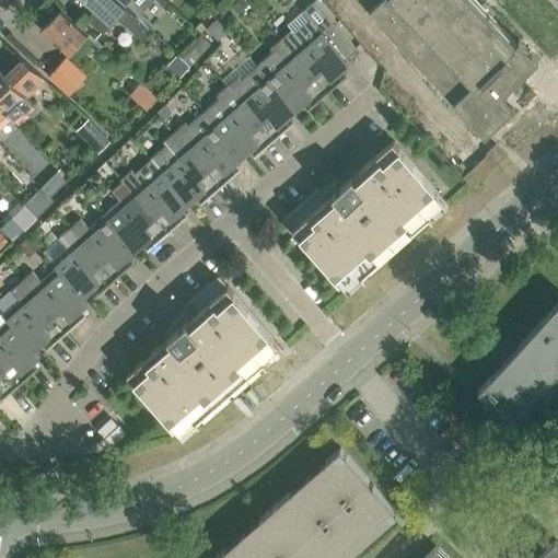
[(148,28),(115,0),(81,0),(93,11),(85,20),(101,34),(115,18),(139,38),(148,28)]
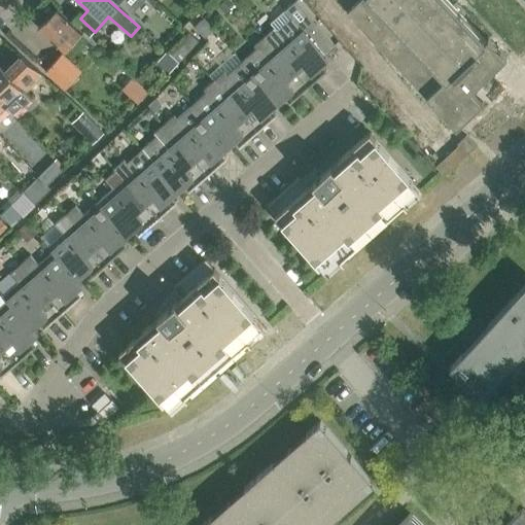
[(114,0),(131,15),(145,0),(114,0)]
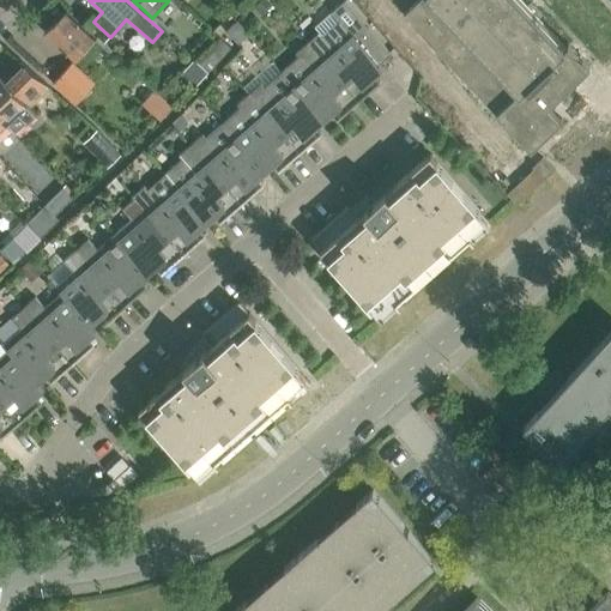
[(435,0),(416,18),(448,53),(443,58),(496,114),(479,129),(531,185),(540,175),(534,169),(551,153),(557,159),(576,141),(570,135),(587,120),(593,126),(610,109),(605,103),(610,97),(610,86),(537,7),(532,12),(520,0),(435,0)]
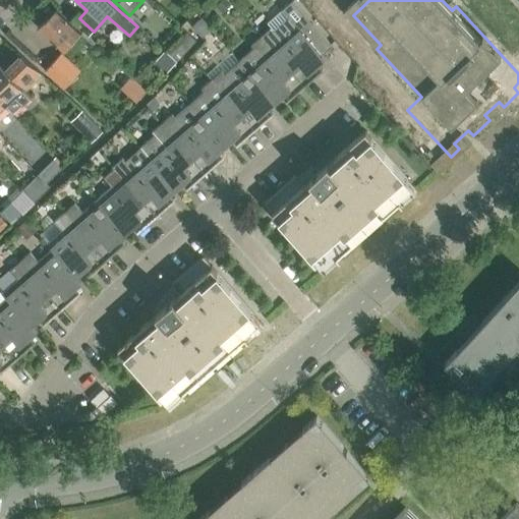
[(329,42),(292,2),(280,12),(267,24),(270,29),(260,38),(303,88),(322,71),(315,65),(323,59),(316,52),(329,42)]
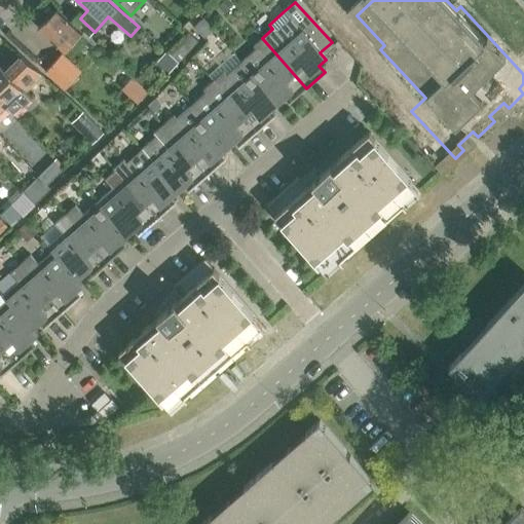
[(64,51),(81,33),(55,9),(53,11),(49,10),(44,14),(45,20),(36,27),(64,51)]
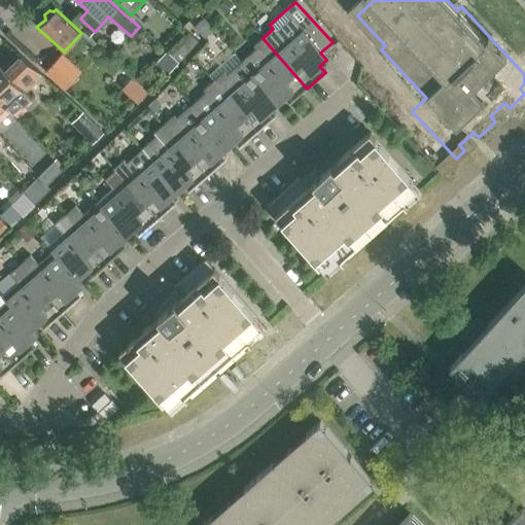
[(161,45),(174,58),(204,27),(190,14),(161,45)]
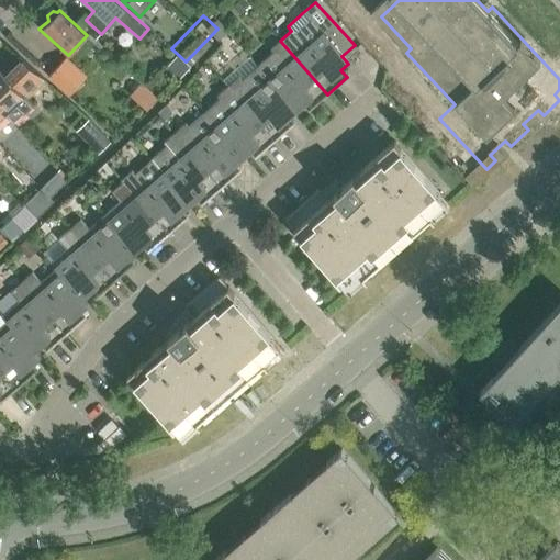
[(327,94),(280,41),(269,49),(271,53),(256,67),(294,111),(301,104),(308,112),(327,94)]
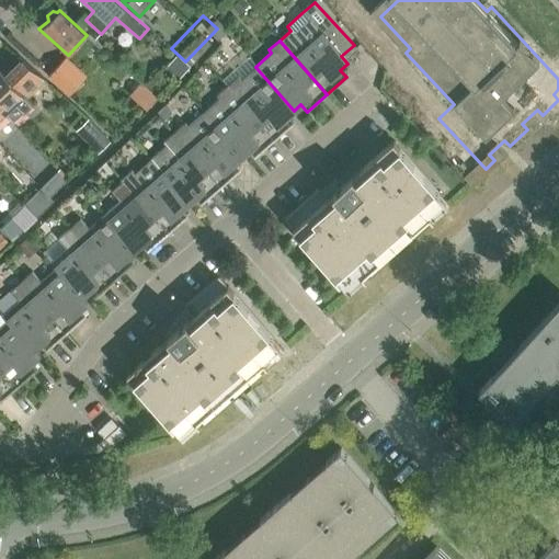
[(69,98),(87,77),(71,63),(65,57),(47,77),(69,98)]
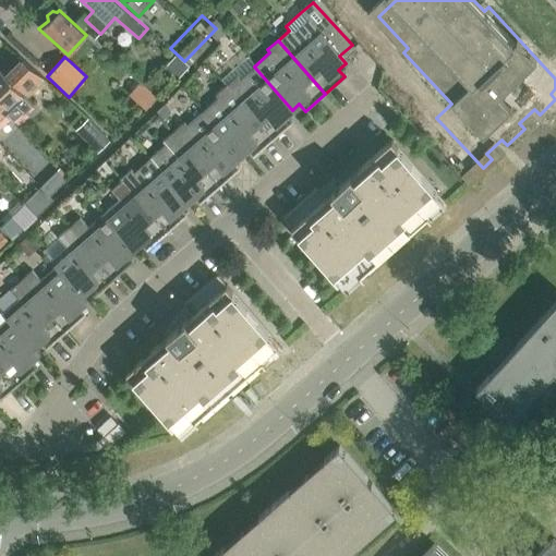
[(176,79),(188,67),(178,57),(166,70),(176,79)]
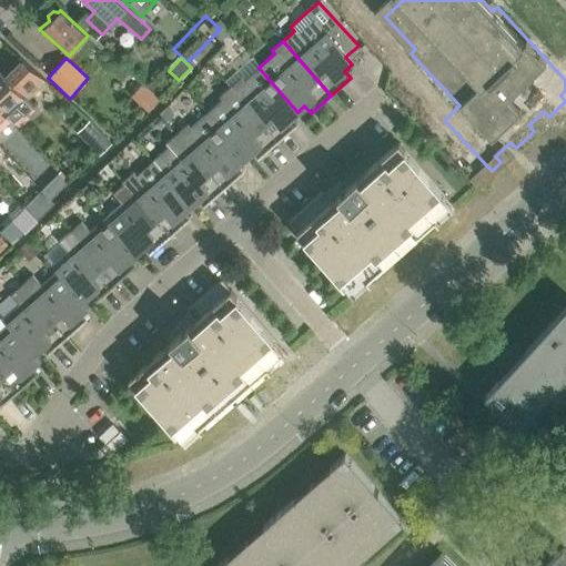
[(0,110),(4,115),(13,124),(32,107),(26,99),(43,82),(21,62),(4,78),(0,72),(0,110)]
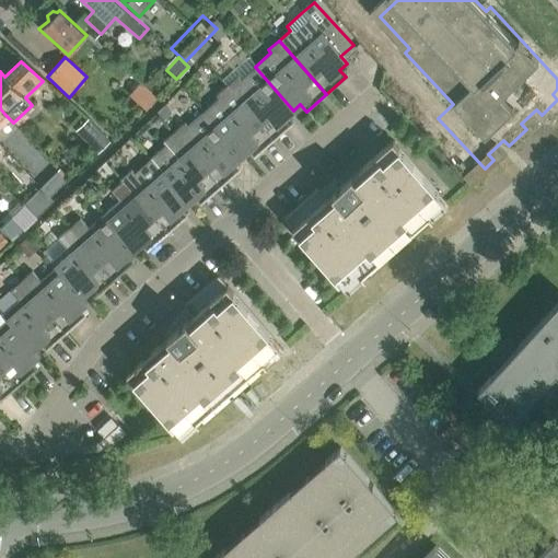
[(293,111),(255,67),(240,80),(236,77),(225,86),(272,141),(292,124),(286,117),(293,111)]
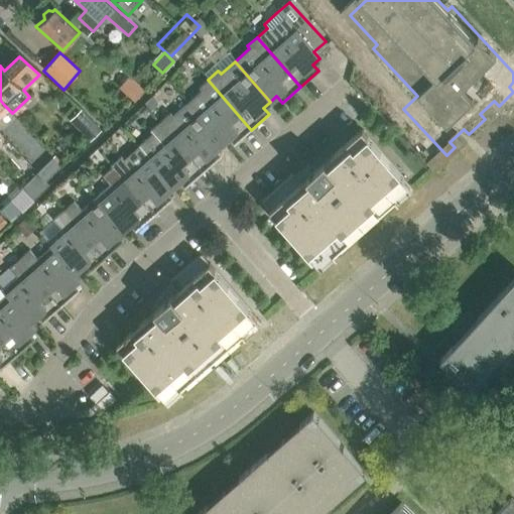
[(251,130),(208,80),(198,89),(201,92),(185,105),(221,145),(228,139),(233,146),(251,130)]
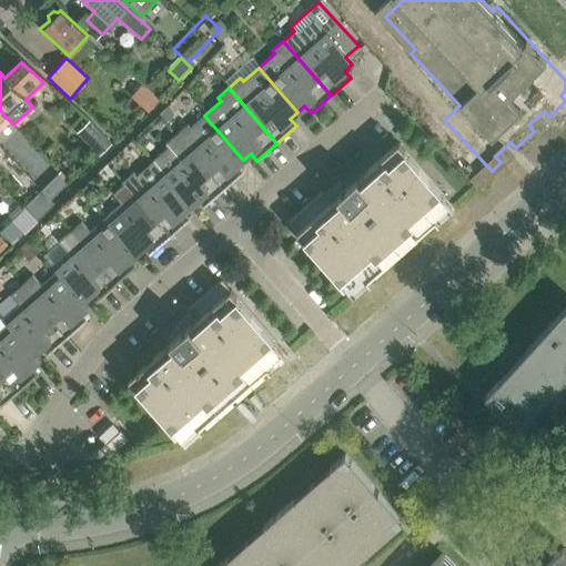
[(165,109),(158,115),(165,124),(173,117),(165,109)]
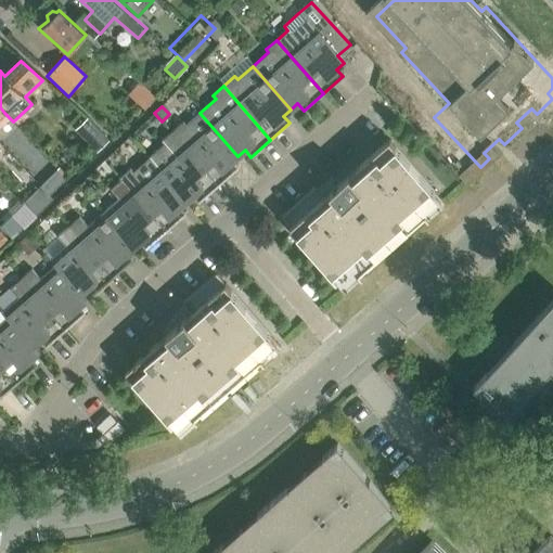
[(238,156),(200,113),(184,126),(181,123),(170,132),(217,187),(236,169),(231,162),(238,156)]
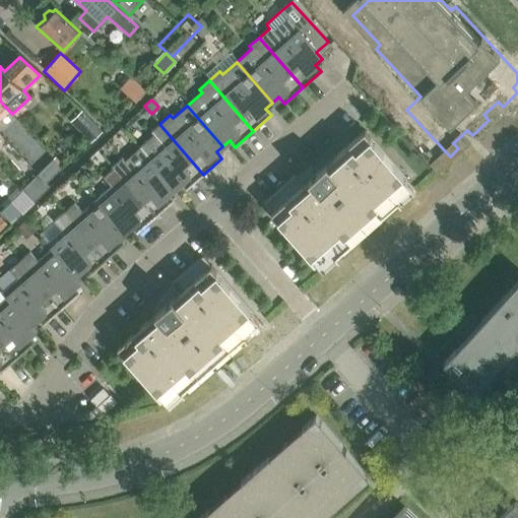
[(89,143),(101,132),(81,111),(69,122),(89,143)]
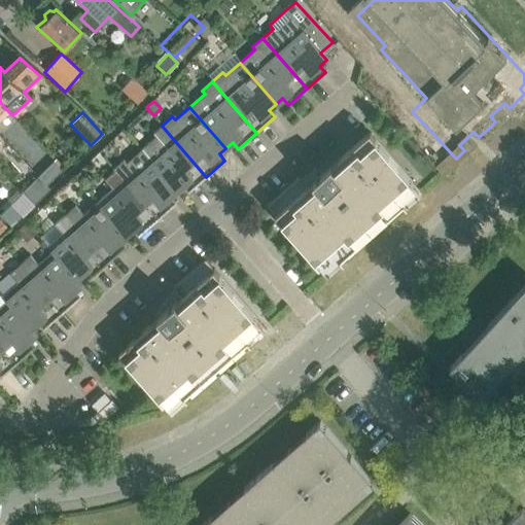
[(206,177),(162,126),(151,135),(154,138),(140,150),(175,193),(182,186),(187,193),(206,177)]
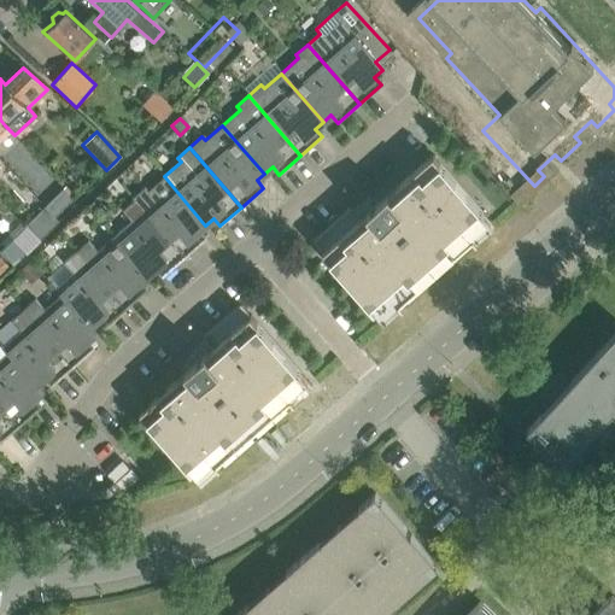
[(431,157),(402,182),(357,221),(347,210),(311,242),(382,323),(402,308),(398,304),(470,240),(474,244),(492,227),(431,157)]
